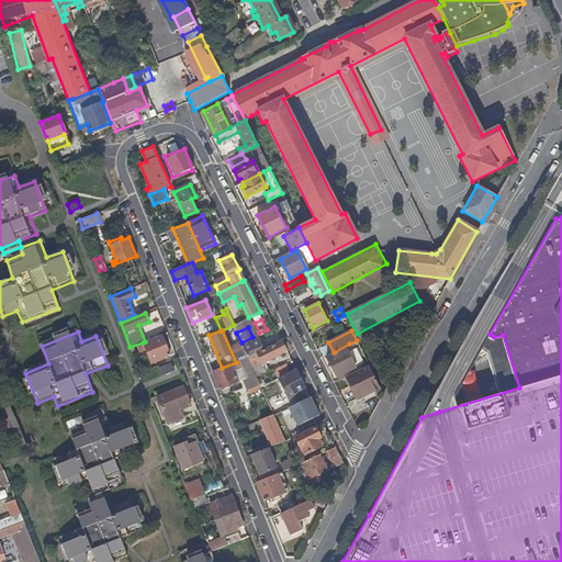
[(145,341),(143,343),(150,362),(169,355),(161,335),(145,341)]
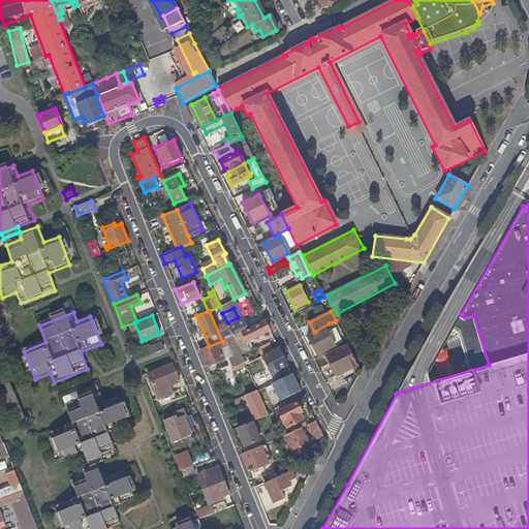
[(227,322),(234,336),(241,332),(248,329),(242,315),(238,317),(227,322)]
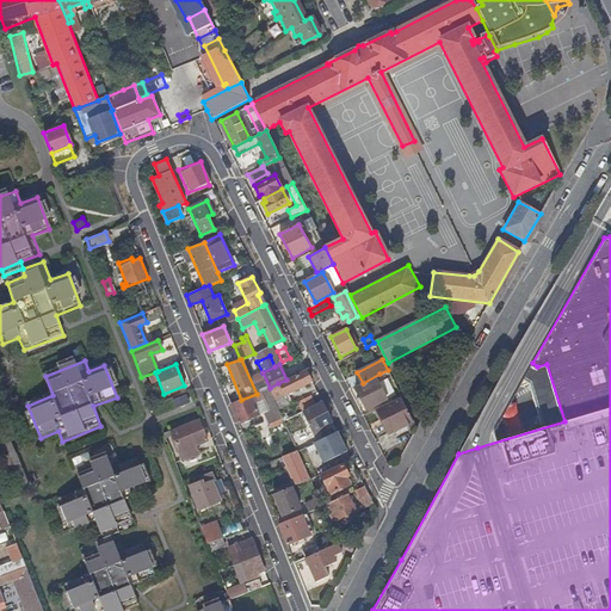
[(287,380),(278,383),(285,395),(310,381),(306,370),(294,376),(287,380)]
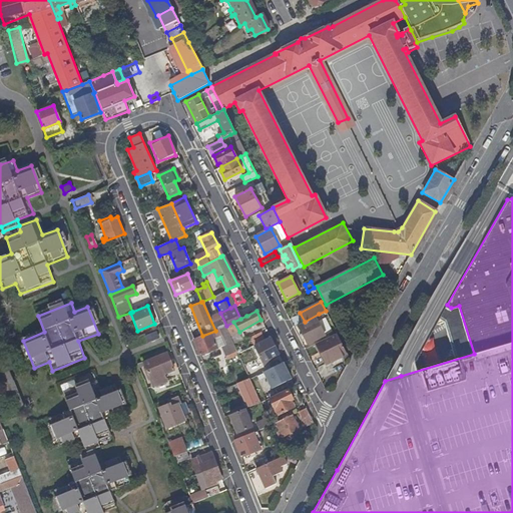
[(305,322),(298,325),(307,343),(317,339),(313,331),(320,328),(315,318),(319,316),(319,314),(305,322)]
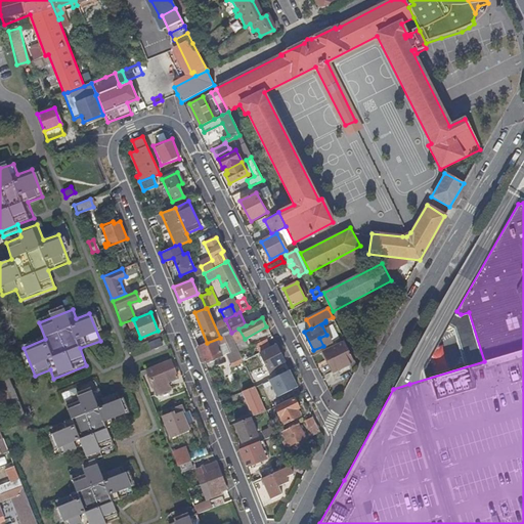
[(207,343),(198,346),(205,363),(224,355),(228,365),(244,360),(231,333),(220,338),(207,343)]
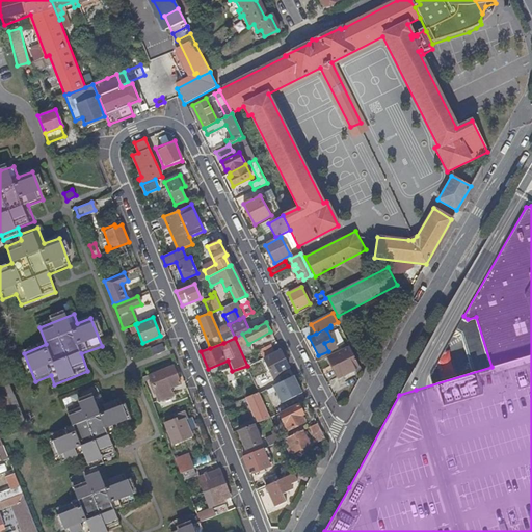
[(162,343),(150,347),(152,354),(164,351),(162,343)]
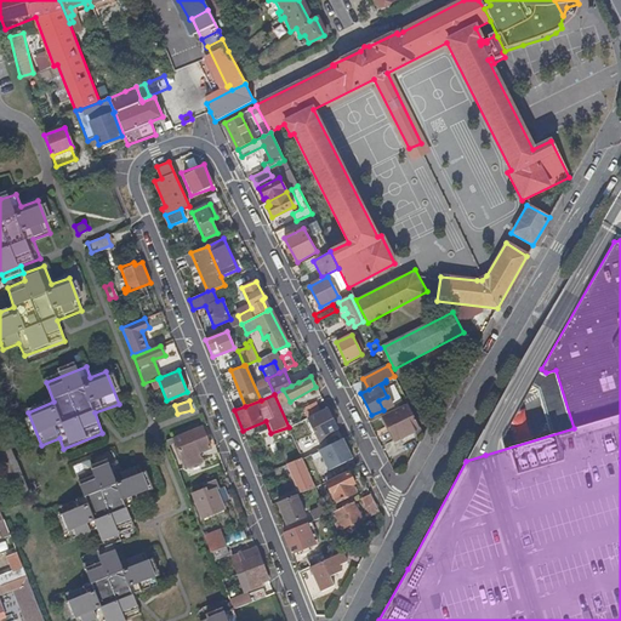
[(315,402),(302,408),(306,415),(319,409),(315,402)]
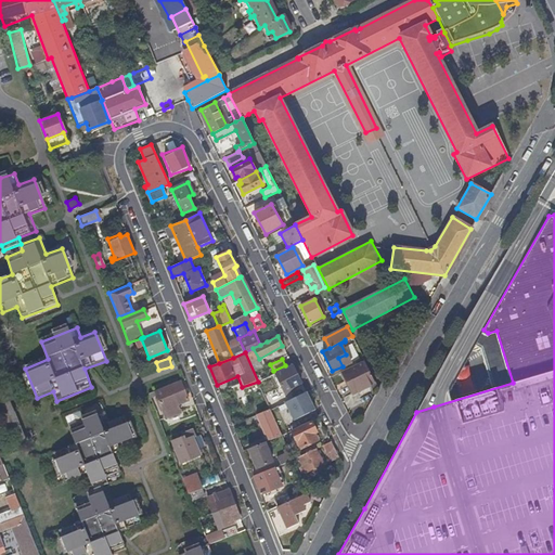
[(364,360),(343,370),(353,391),(371,383),(374,389),(378,387),(364,360)]
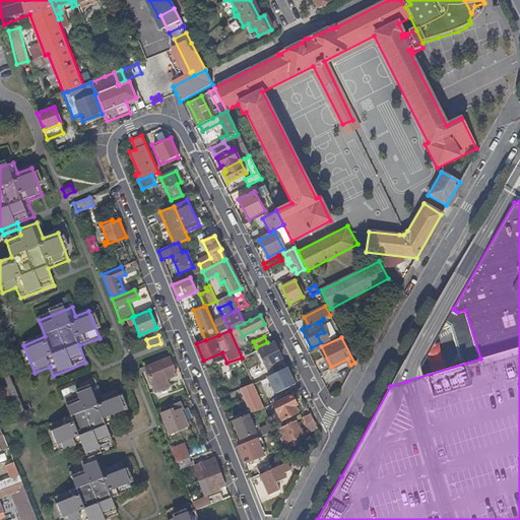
[(273,341),(257,349),(266,367),(282,359),(273,341)]
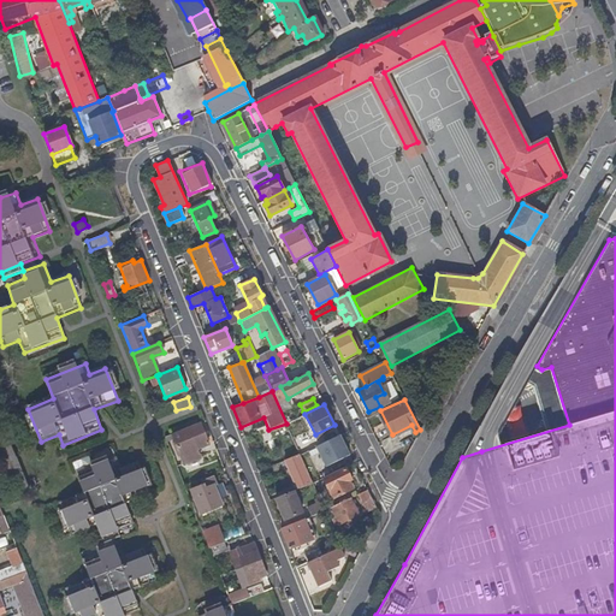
[(184,461),(201,455),(199,446),(211,442),(202,421),(172,433),(176,442),(175,442),(176,444),(175,445),(178,455),(181,454),(184,461)]
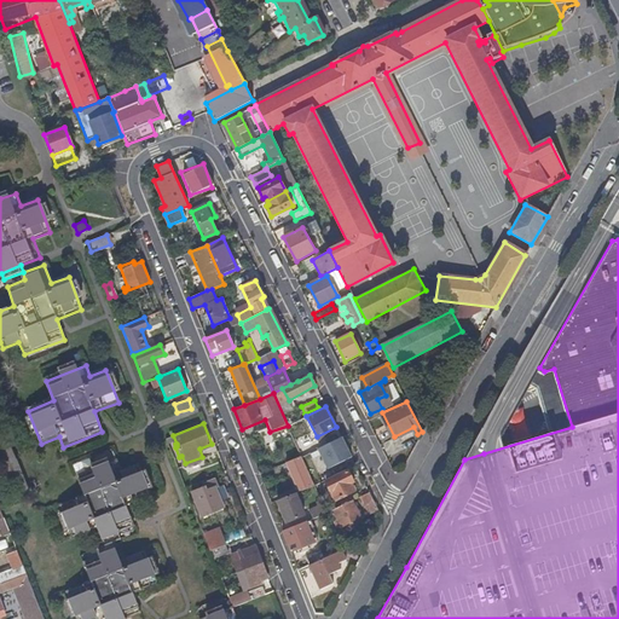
[(342,437),(318,447),(328,469),(353,457),(342,437)]
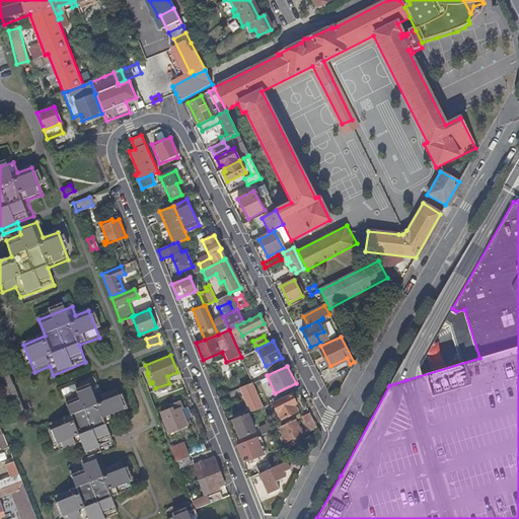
[(64,518),(79,518),(81,518),(80,518),(105,518),(118,515),(112,499),(132,490),(122,462),(107,467),(101,452),(108,449),(106,443),(120,437),(114,421),(135,412),(125,384),(108,390),(105,382),(72,395),(78,412),(58,421),(69,447),(82,442),(88,457),(80,461),(82,466),(71,471),(77,488),(58,496),(56,497),(64,518)]
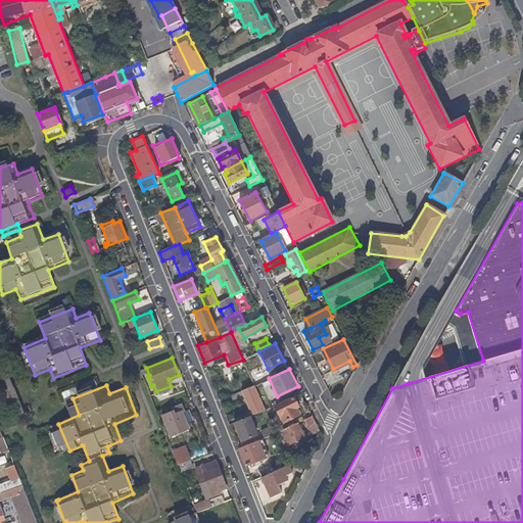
[(254,386),(242,390),(252,416),(266,410),(254,386)]
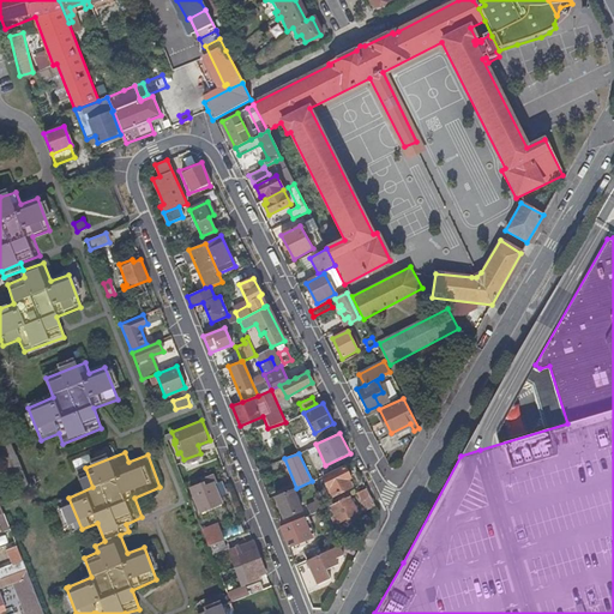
[(349,479),(344,468),(324,477),(333,497),(351,487),(348,480),(349,479)]
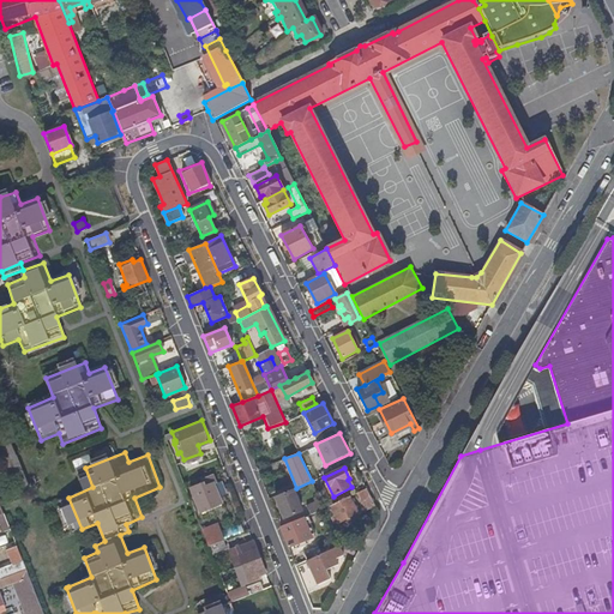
[(216,482),(214,475),(200,480),(203,485),(190,491),(199,513),(220,504),(212,485),(216,482)]
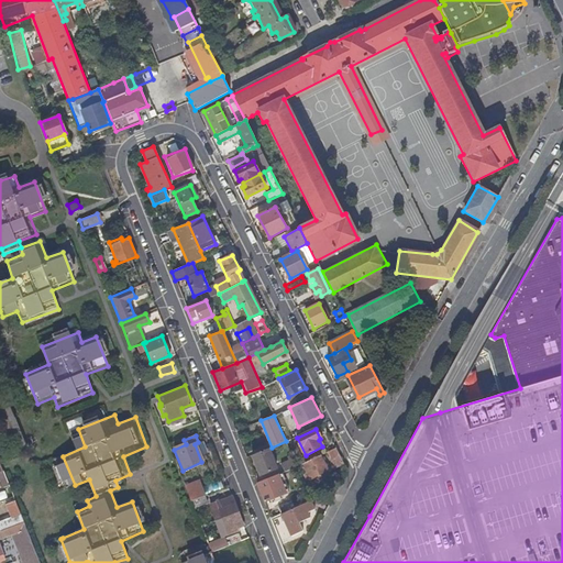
[(335,467),(344,463),(337,448),(328,452),(335,467)]
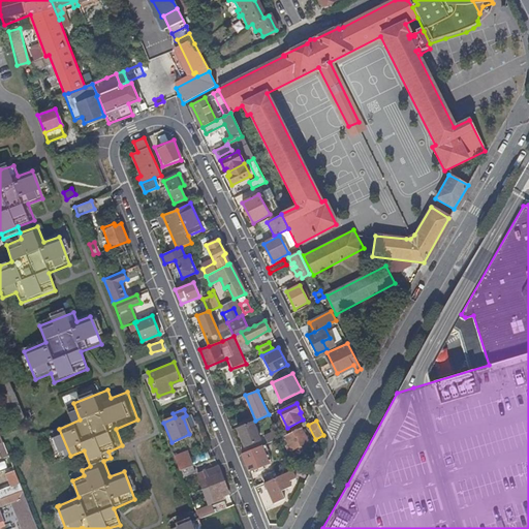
[(252,422),(237,428),(245,447),(255,442),(254,440),(258,437),(252,422)]
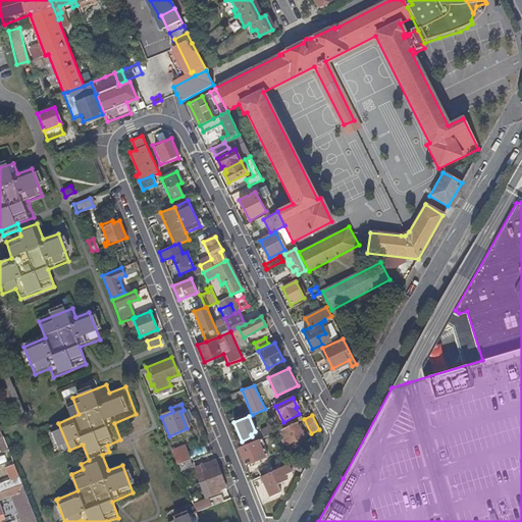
[(304,435),(297,422),(280,430),(288,445),(304,435)]
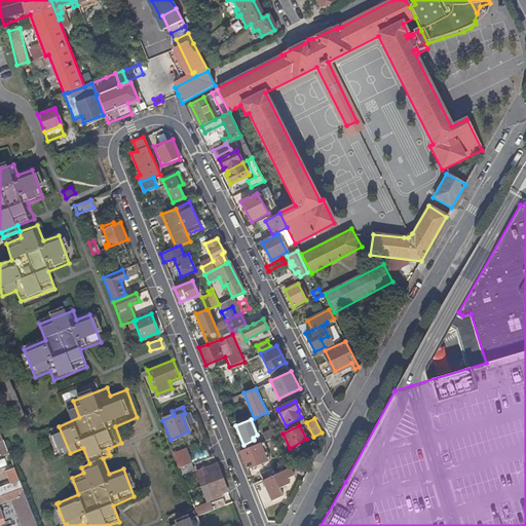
[(277,437),(273,426),(268,427),(269,431),(263,434),(266,441),(277,437)]
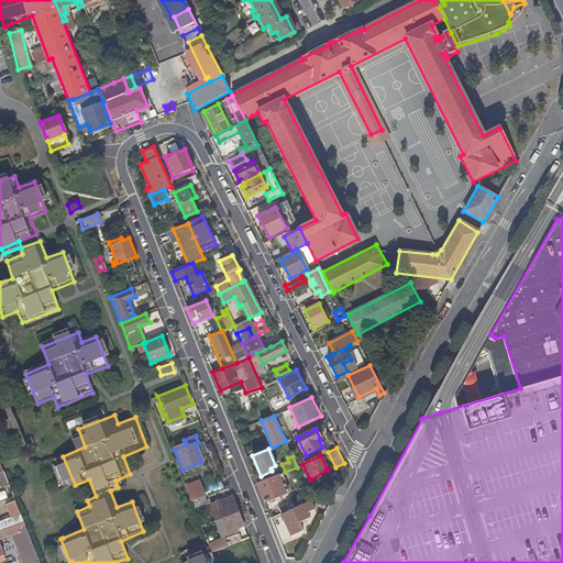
[(284,473),(257,483),(265,503),(275,498),(276,503),(282,500),(280,496),(287,494),(287,490),(290,489),(284,473)]
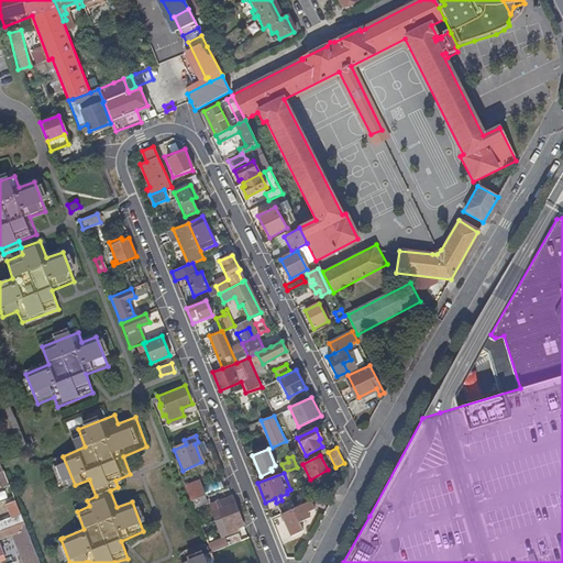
[(191,501),(205,496),(199,479),(185,485),(191,501)]
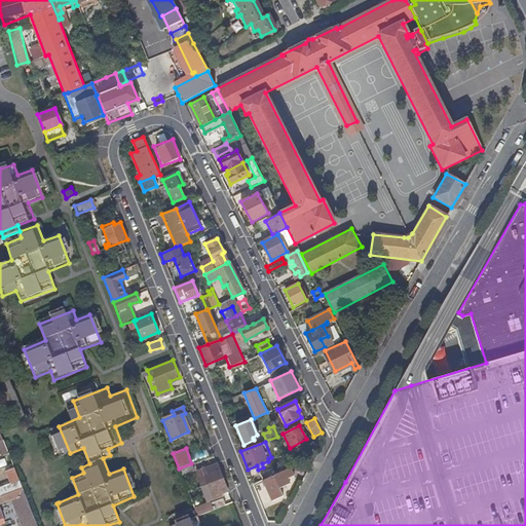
[(179,468),(181,475),(193,468),(191,463),(179,468)]
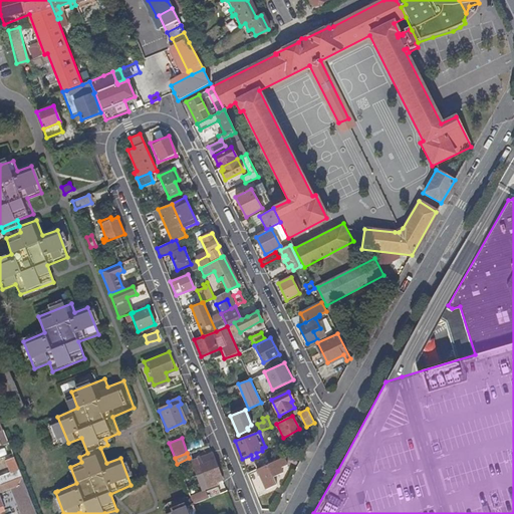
[(197,459),(202,474),(217,467),(214,459),(205,463),(203,457),(197,459)]
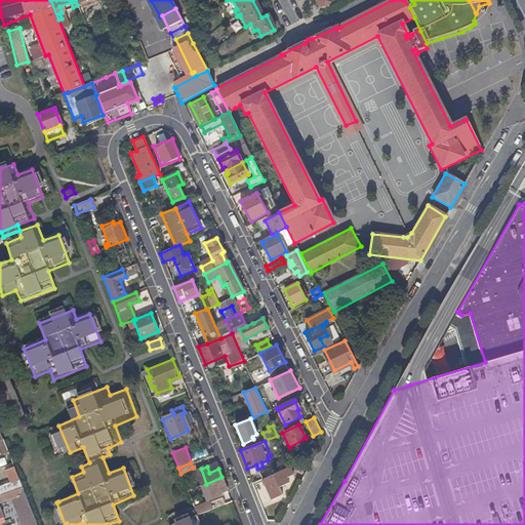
[(263,479),(261,480),(270,499),(282,494),(279,487),(289,483),(287,478),(293,475),(290,467),(274,474),(263,479)]
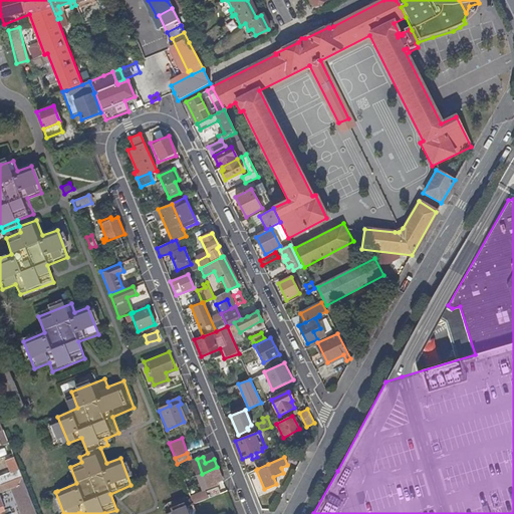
[(254,462),(257,469),(268,464),(266,458),(254,462)]
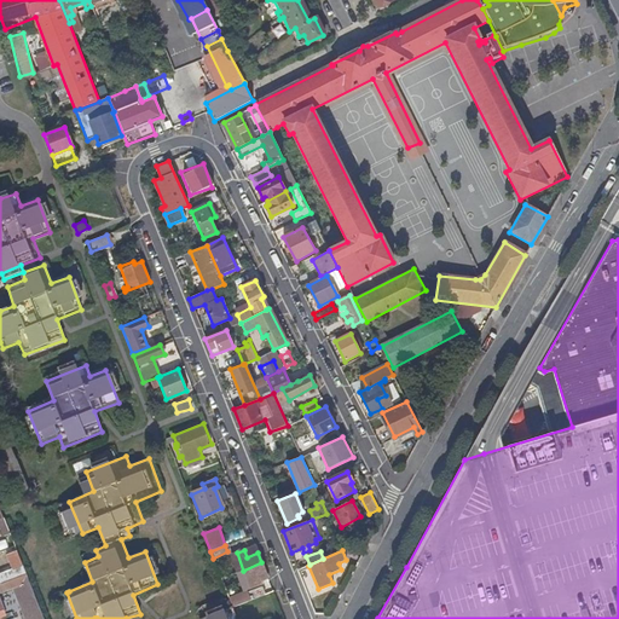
[(259,582),(267,578),(261,562),(243,571),(250,588),(260,584),(259,582)]
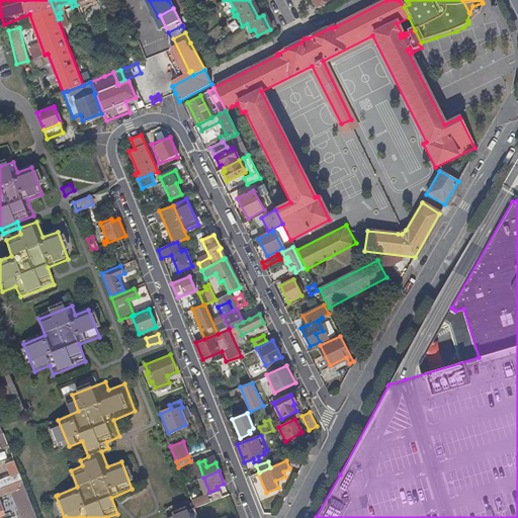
[(18,472),(6,479),(7,481),(3,483),(1,484),(0,485),(0,487),(1,489),(9,485),(21,480),(18,472)]
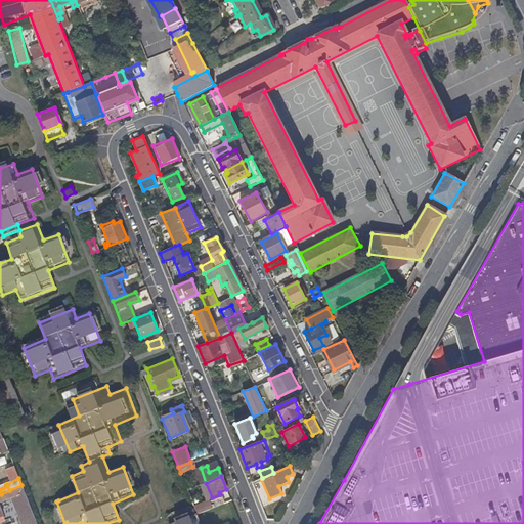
[(1,494),(0,494),(0,516),(2,516),(0,511),(0,500),(24,491),(22,485),(9,490),(1,494)]
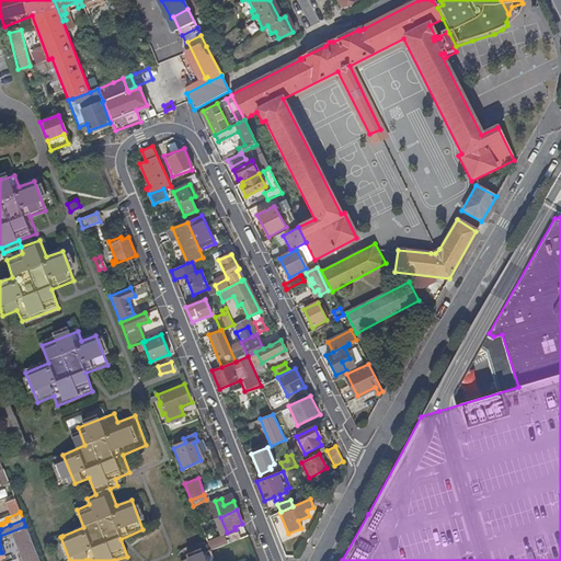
[(210,550),(239,539),(237,531),(208,544),(210,549),(210,550)]
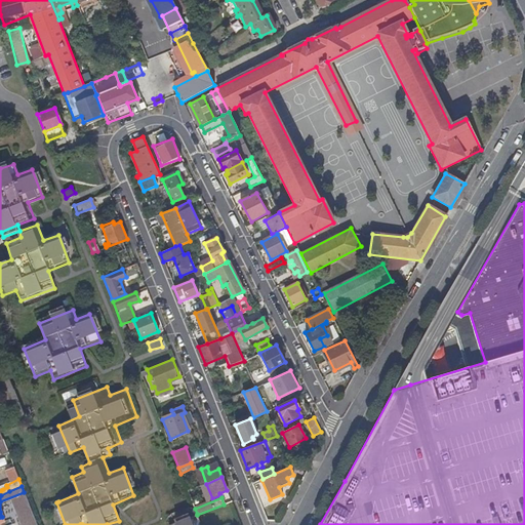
[(16,507),(19,515),(31,511),(28,502),(16,507)]
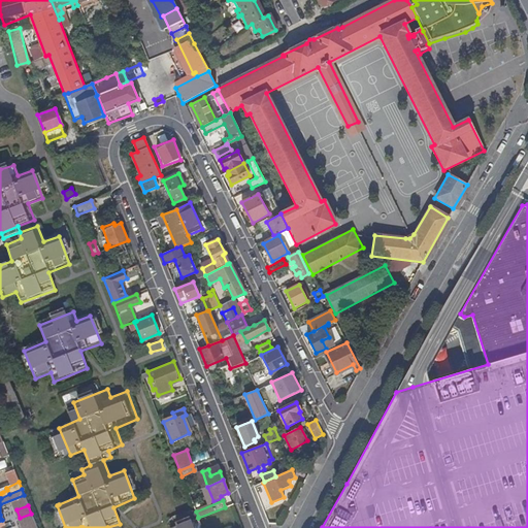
[(202,527),(198,518),(198,517),(170,527),(202,527)]
